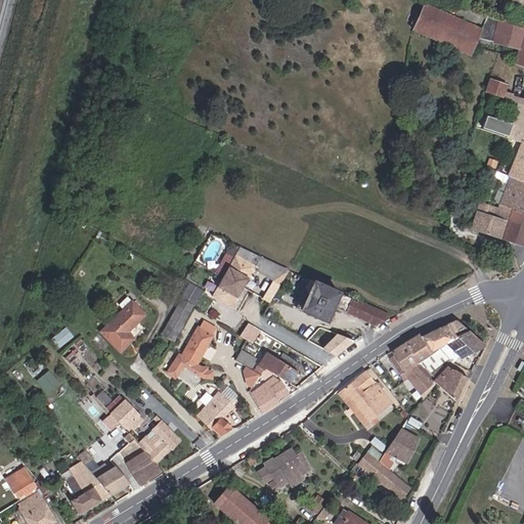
[(455,18),(424,4),(412,30),(470,55),(478,38),(501,44),(509,24),(461,8),(455,18)]
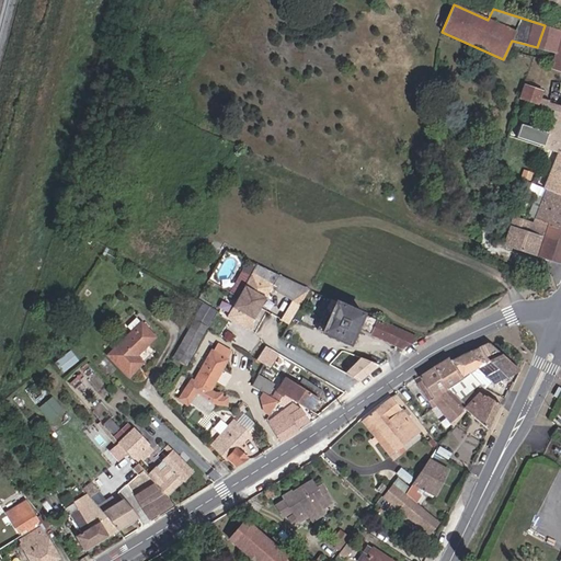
[(560,30),(545,25),(537,47),(556,52),(552,67),(560,70),(560,30)]
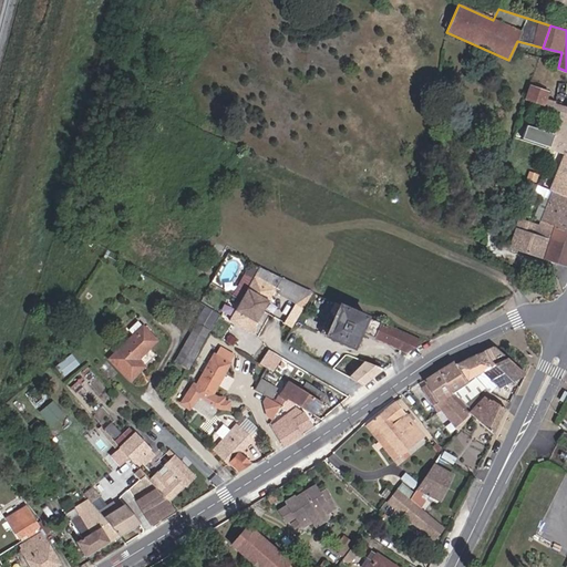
[(531,86),(529,89),(526,100),(562,111),(566,113),(566,106),(555,103),(556,102),(546,99),(548,92),(531,86)]
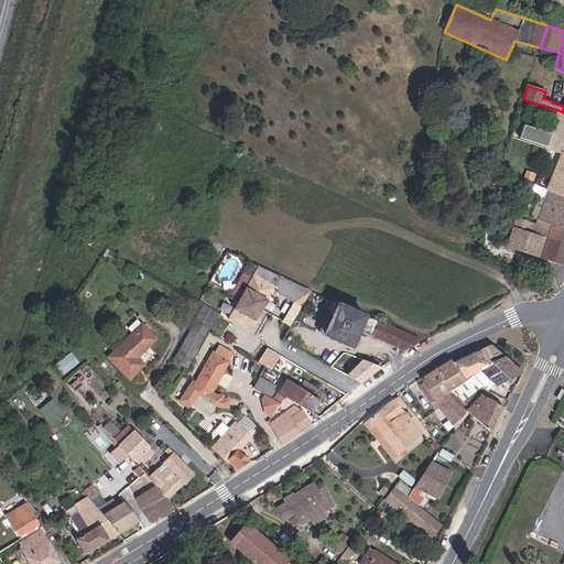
[(523,127),(520,139),(562,152),(563,153),(563,112),(559,110),(550,134),(523,127)]
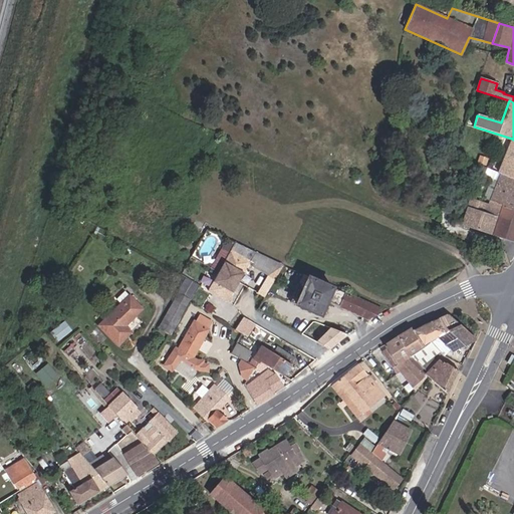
[(499,172),(501,173),(513,178),(513,140),(512,139),(499,172)]
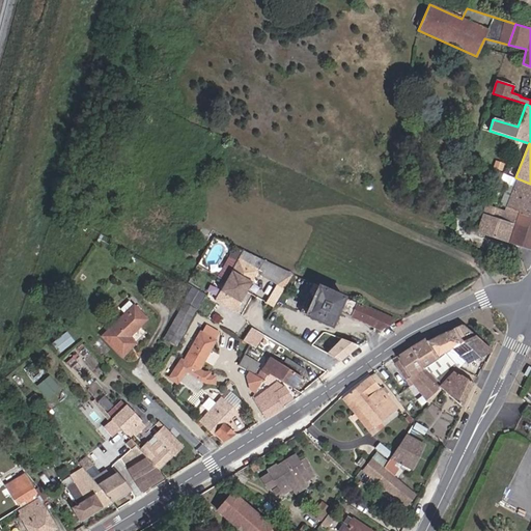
[(508,175),(494,170),(492,176),(506,182),(508,175)]
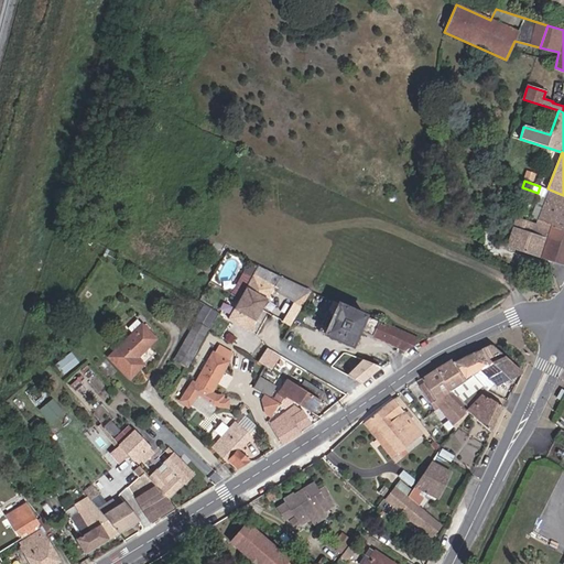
[(563,195),(550,190),(535,225),(548,228),(546,230),(554,232),(555,231),(556,229),(563,230),(563,195)]
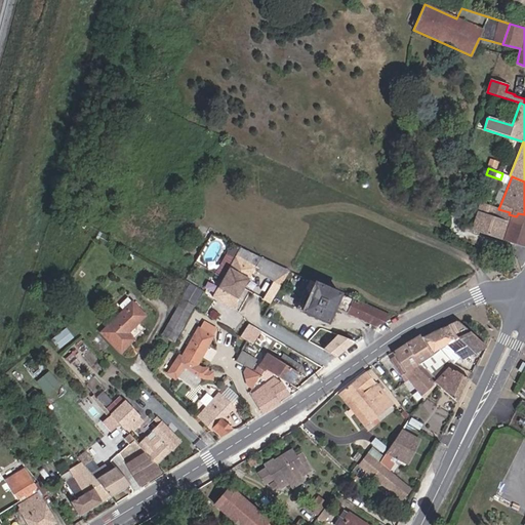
[(473,228),(524,245),(524,214),(518,213),(517,215),(516,216),(509,214),(510,212),(498,209),(481,203),(473,228)]
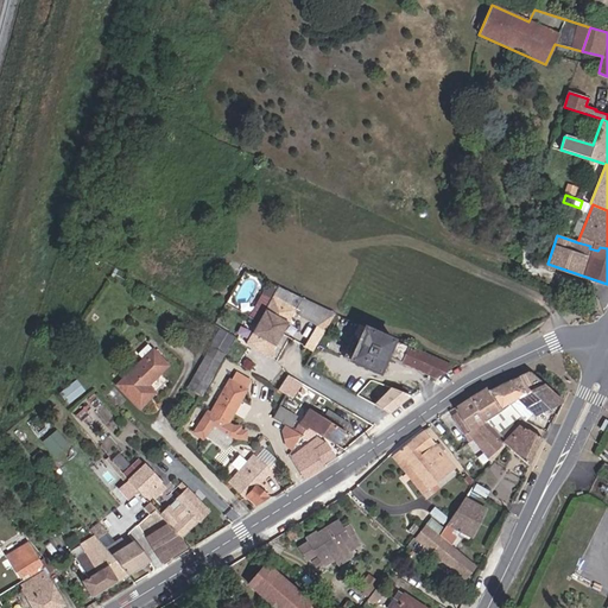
[(266,283),(259,303),(267,305),(276,285),(266,283)]
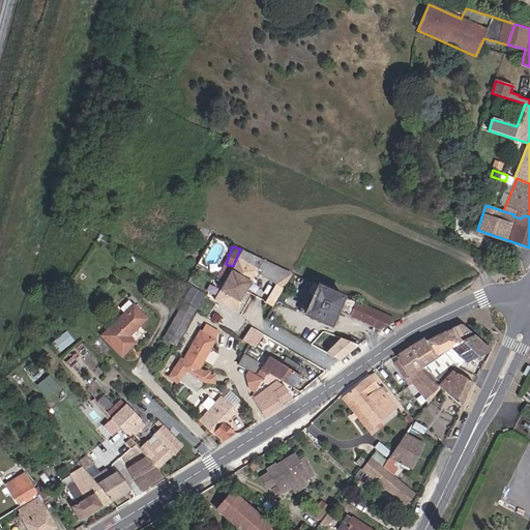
[(264,260),(243,251),(214,299),(235,311),(264,260)]
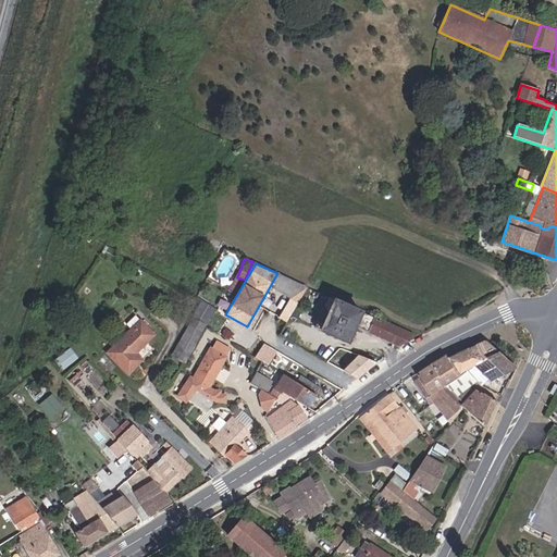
[(308,287),(282,275),(274,288),(298,302),(308,287)]
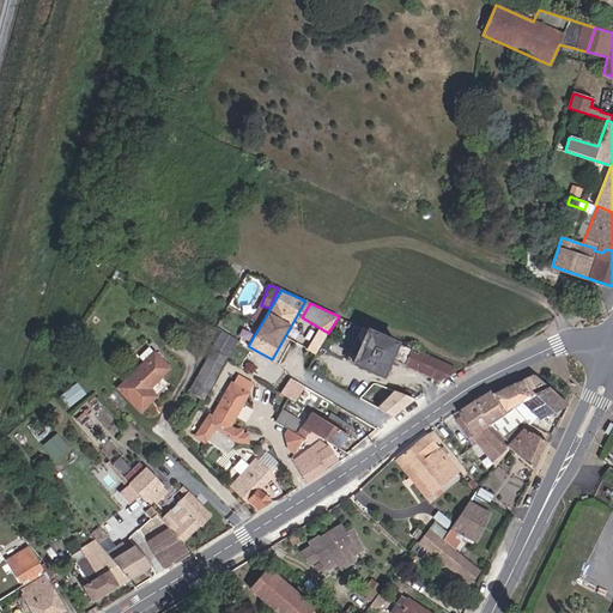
[(451,369),(368,329),(352,363),(382,376),(390,358),(438,380),(450,371),(451,369)]
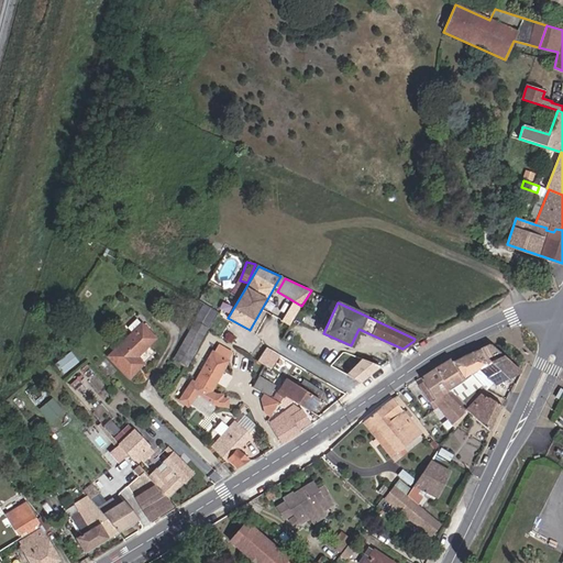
[(174,359),(177,361),(199,323),(196,321),(174,359)]
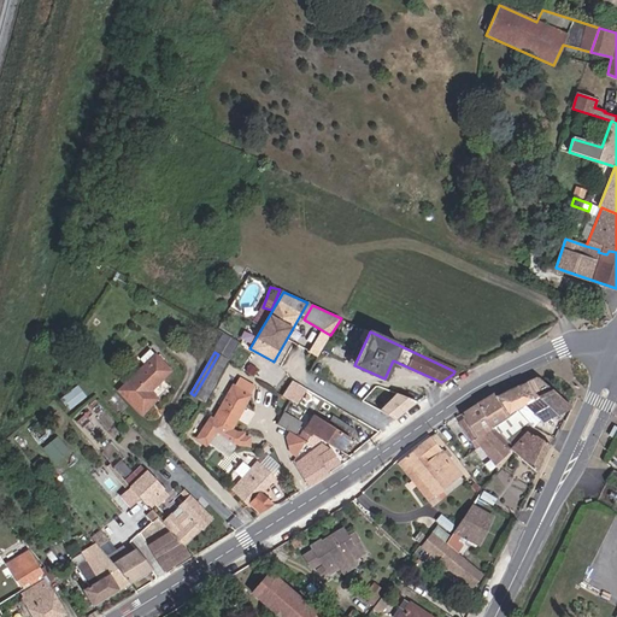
[(218,354),(194,395),(204,400),(227,359),(218,354)]
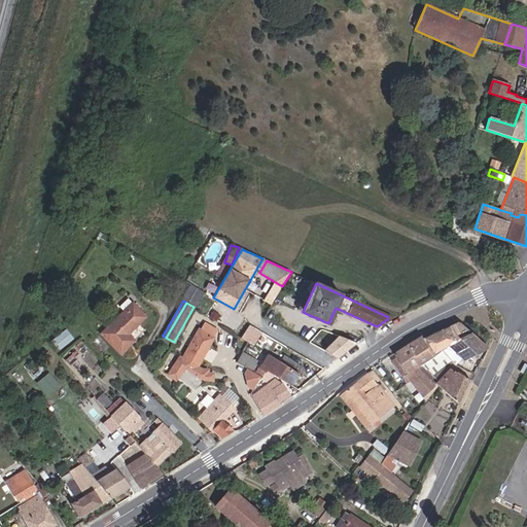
[(101,332),(120,353),(135,340),(129,334),(145,316),(134,304),(101,332)]
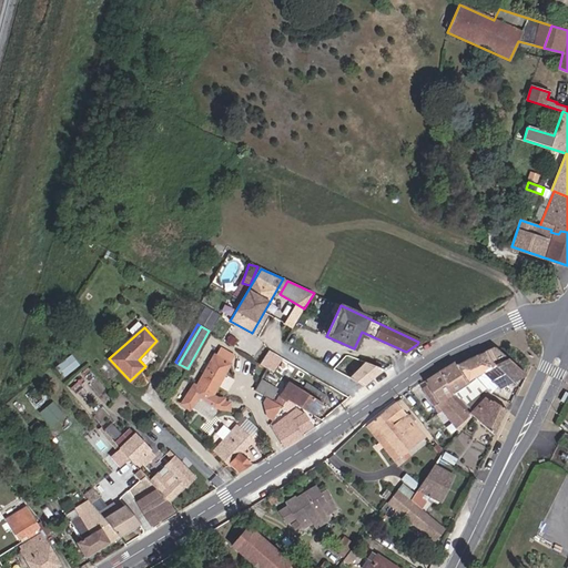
[(495,347),(486,351),(496,364),(509,381),(525,373),(495,347)]
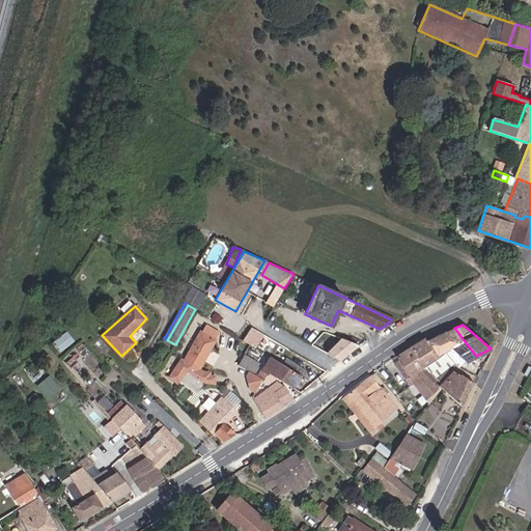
[(137,339),(146,331),(142,326),(133,335),(137,339)]
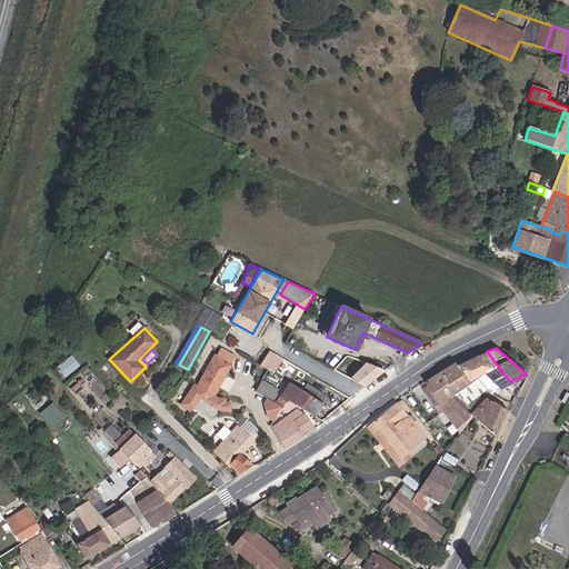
[(213,396),(231,365),(230,365),(235,357),(220,349),(216,357),(215,356),(198,388),(195,386),(183,406),(192,410),(196,405),(200,399),(216,410),(230,412),(231,403),(225,402),(226,399),(218,398),(213,396)]
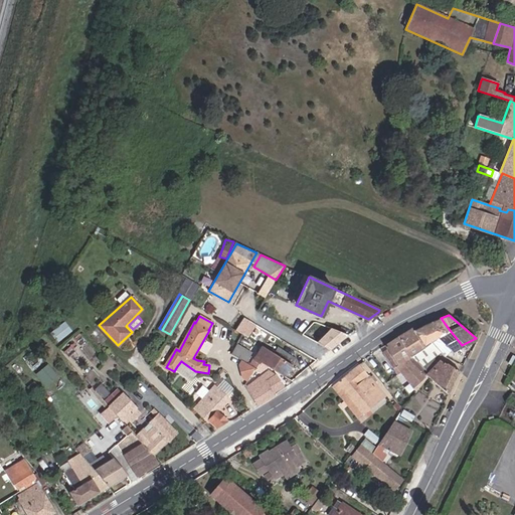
[(243,317),(236,330),(249,336),(256,323),(243,317)]
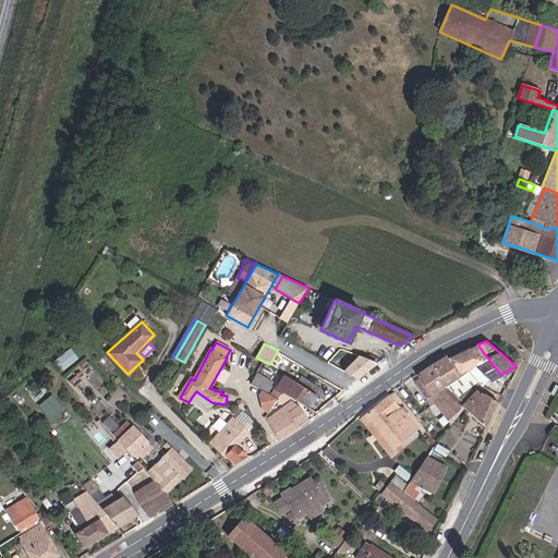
[(468,371),(472,374),(487,358),(477,344),(449,358),(460,376),(468,371)]
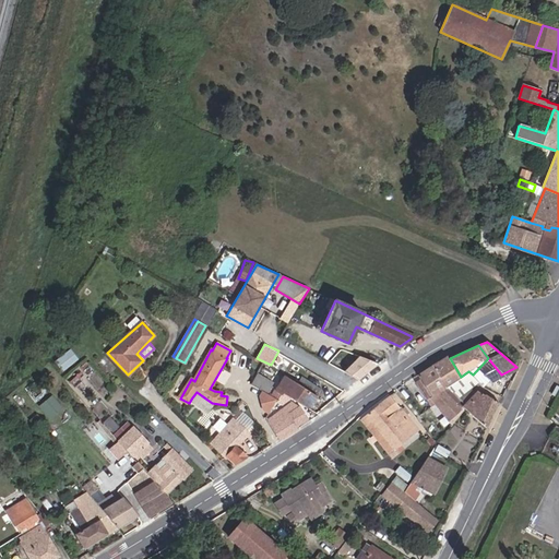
[(56,361),(62,370),(76,359),(69,351),(56,361)]
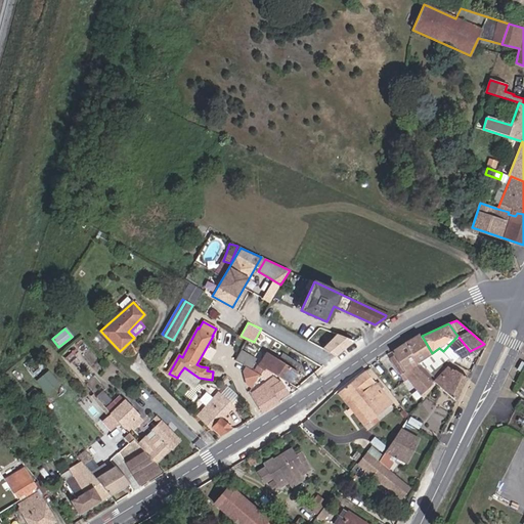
[(324,347),(340,357),(351,340),(337,330),(324,347)]
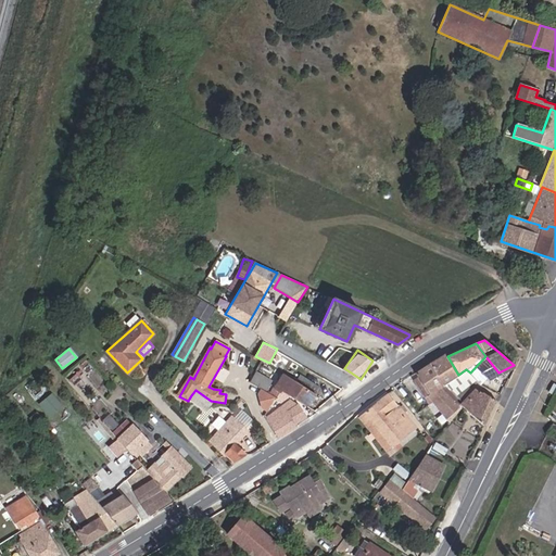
[(345,358),(337,352),(326,362),(339,369),(345,358)]
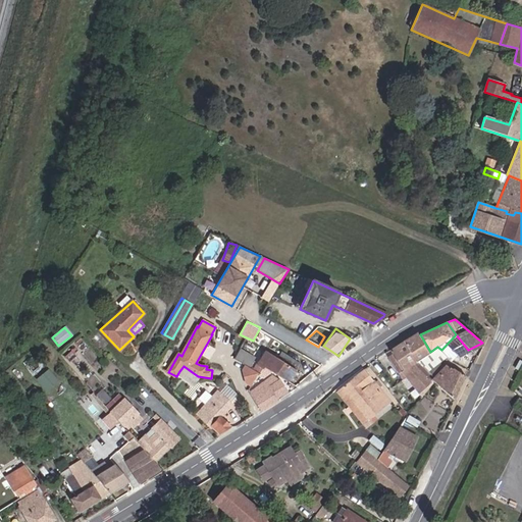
[(418,331),(404,341),(417,361),(430,352),(420,334),(418,331)]
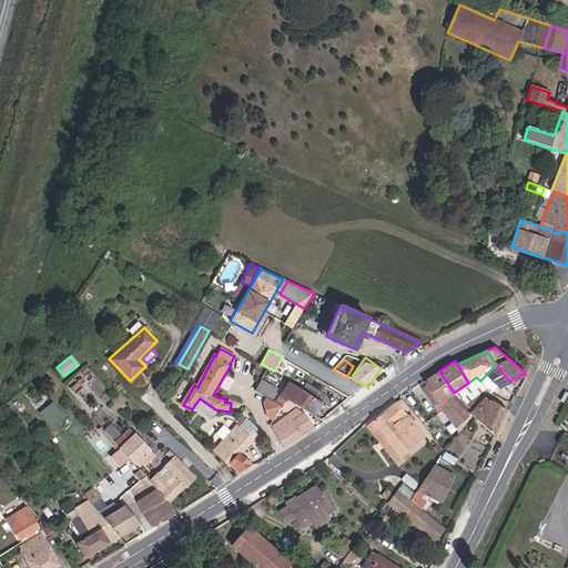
[(480,381),(490,391),(497,385),(498,386),(509,381),(496,364),(480,381)]
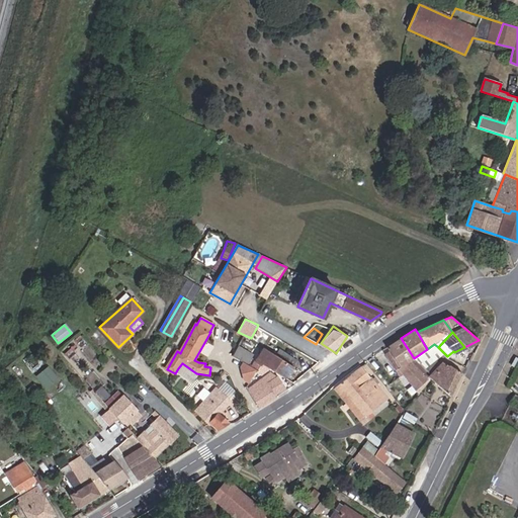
[(418,366),(421,364),(414,358),(401,338),(389,346),(401,367),(399,368),(415,389),(427,376),(418,366)]
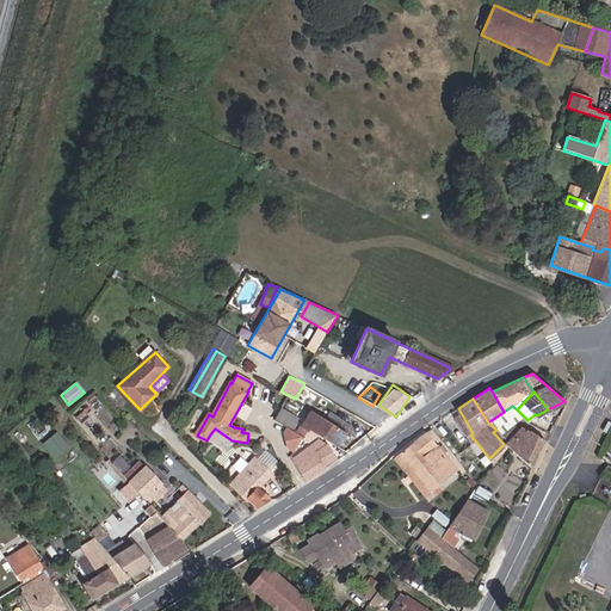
[(510,445),(534,467),(545,440),(524,426),(528,420),(517,409),(512,406),(504,412),(488,423),(497,430),(508,442),(507,443),(510,445)]
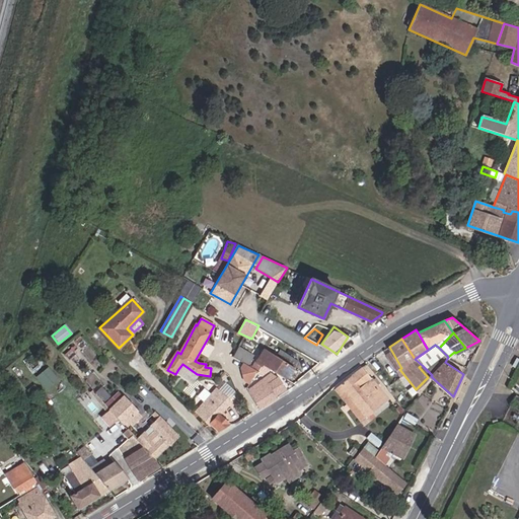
[(253,356),(238,347),(233,357),(245,364),(248,366),(253,356)]
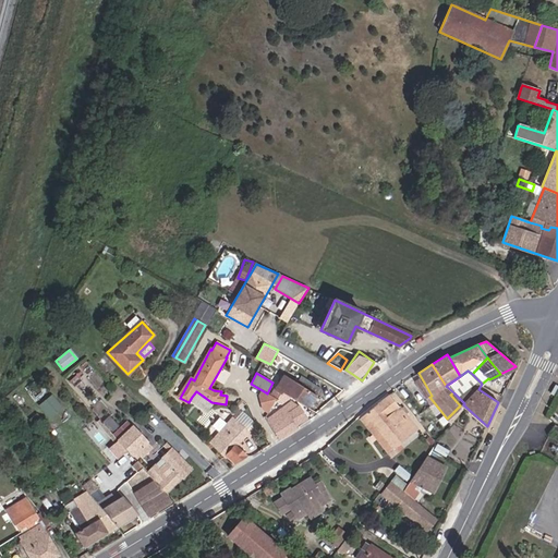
[(282,391),(310,408),(317,397),(296,384),(284,375),(271,396),(277,399),(282,391)]
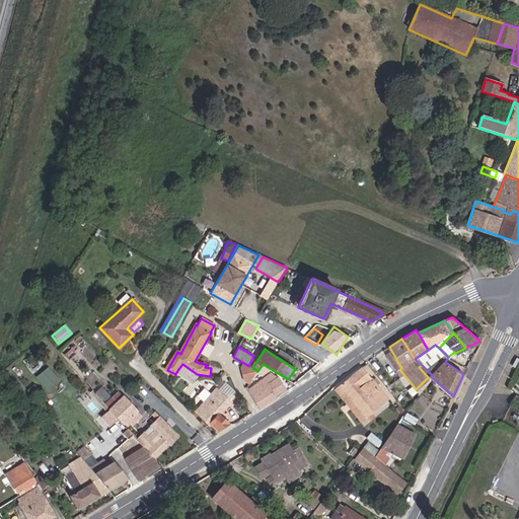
[(280,350),(276,357),(295,369),(299,362),(280,350)]
